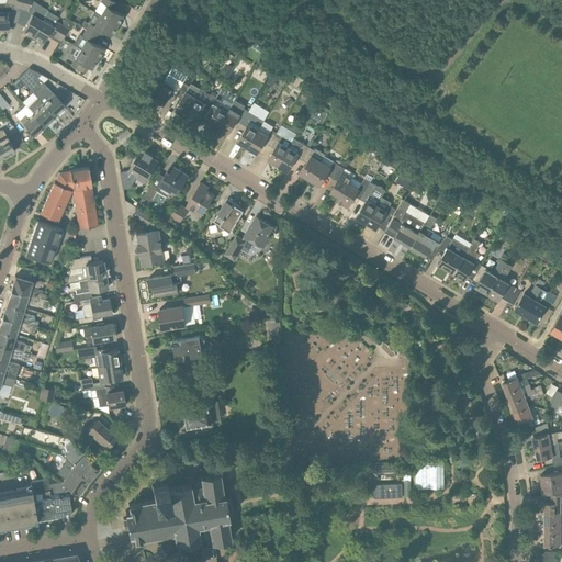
[(6,0),(6,2),(0,2),(0,30),(9,31),(9,22),(18,22),(19,18),(23,0),(6,0)]
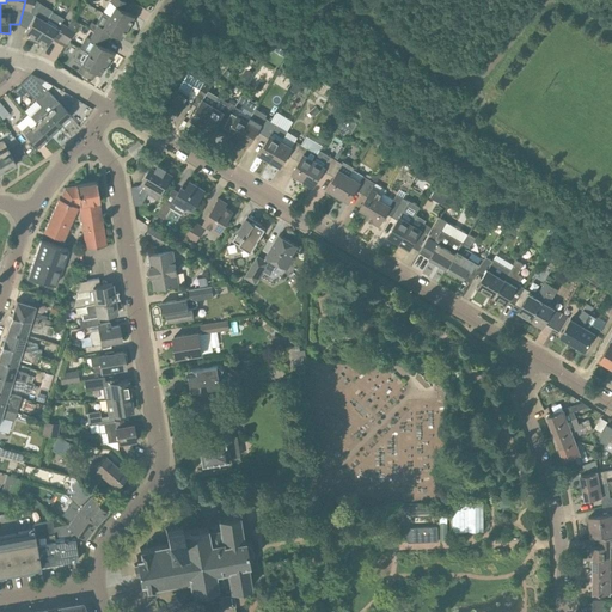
[(25,0),(20,19),(30,23),(35,14),(31,12),(34,0),(25,0)]
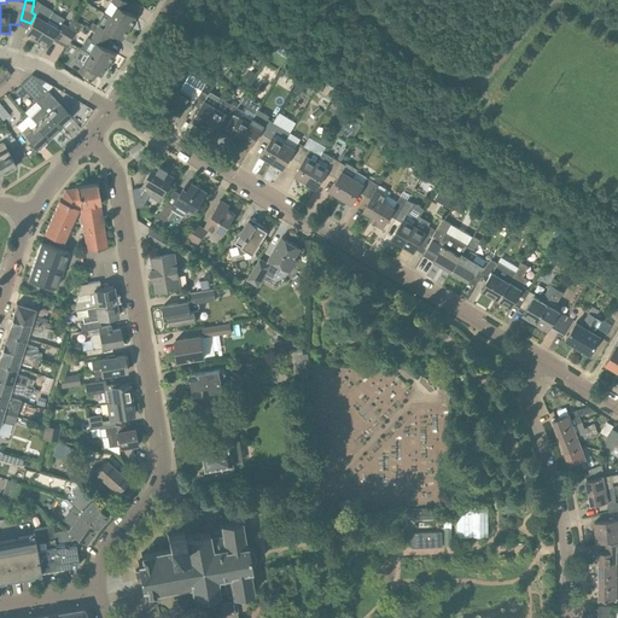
[(111,1),(105,12),(111,16),(111,17),(130,28),(136,16),(127,10),(130,4),(124,0),(114,0),(112,3),(111,1)]
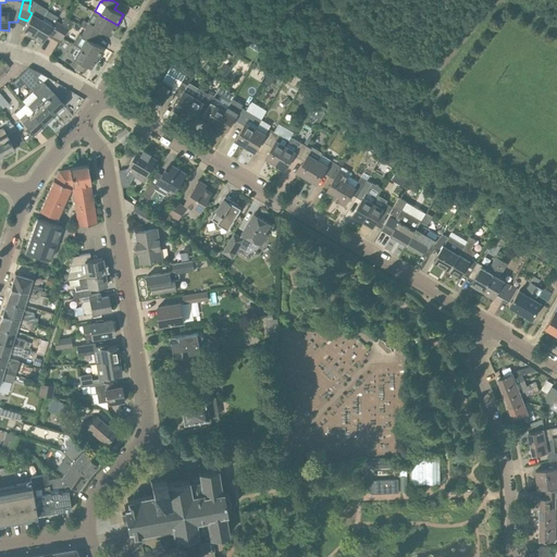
[(47,11),(31,1),(28,11),(32,13),(27,21),(24,26),(22,31),(33,36),(47,11)]
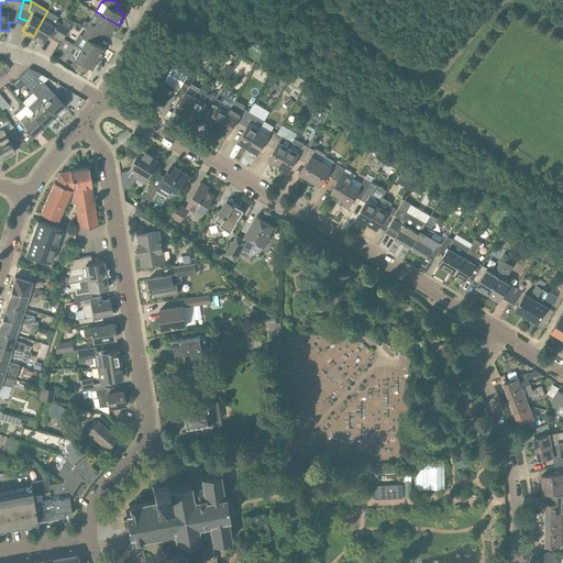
[(56,21),(58,18),(47,11),(33,36),(43,43),(47,35),(54,40),(62,24),(56,21)]
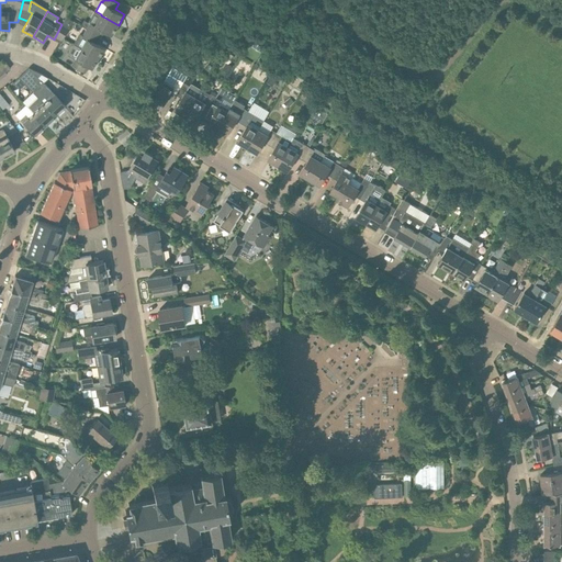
[(87,29),(99,36),(103,30),(112,35),(119,25),(101,15),(101,14),(96,25),(90,22),(87,29)]
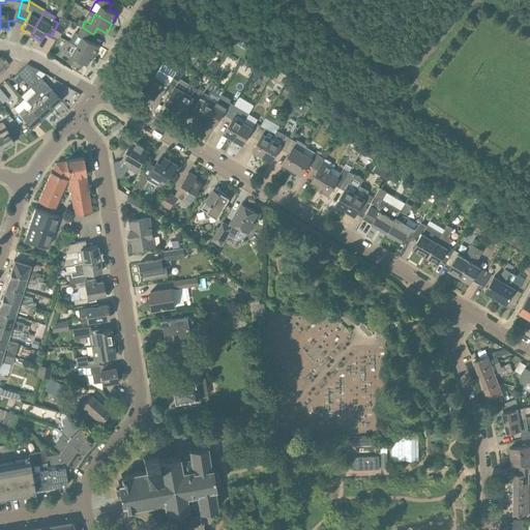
[(58,23),(51,37),(56,40),(64,26),(58,23)]
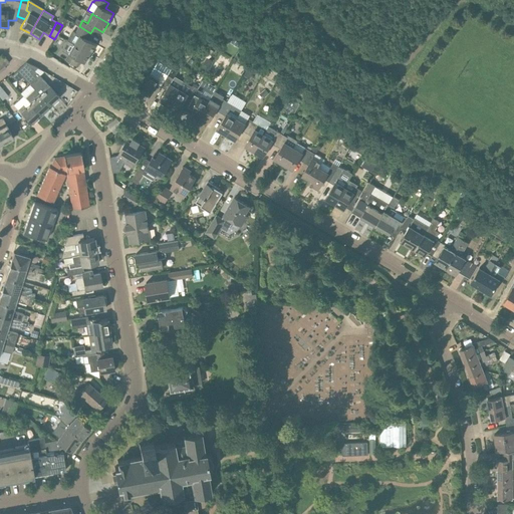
[(75,44),(90,53),(96,44),(87,39),(90,33),(79,26),(75,32),(80,35),(75,44)]
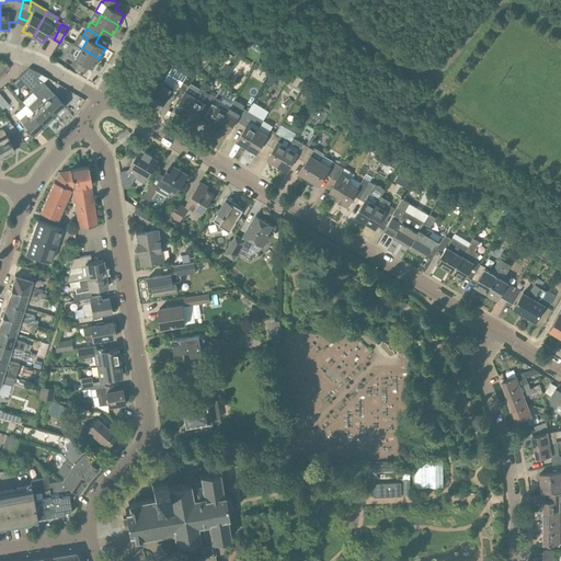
[(172,42),(175,35),(168,31),(164,37),(172,42)]
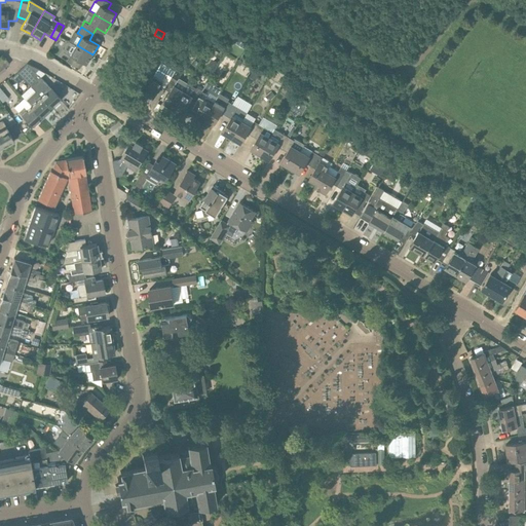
[(170,43),(173,37),(164,33),(161,39),(170,43)]
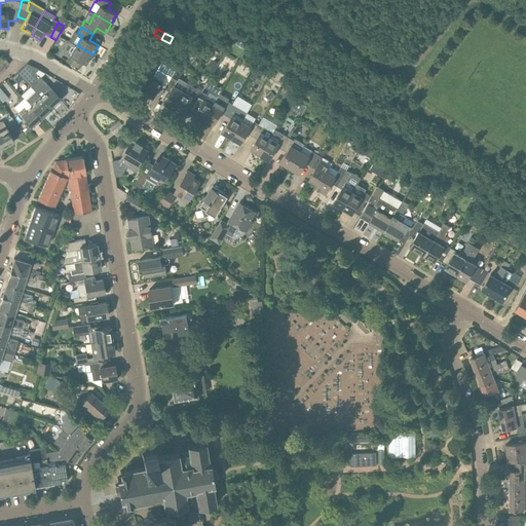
[(247,47),(249,45),(234,37),(233,39),(247,47)]
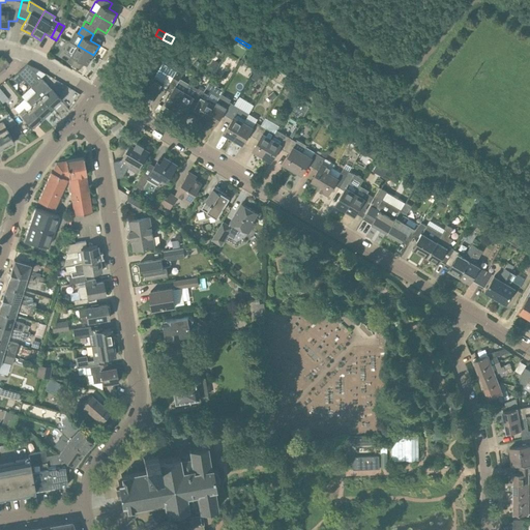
[(81,69),(85,63),(88,65),(93,55),(78,46),(68,62),(81,69)]
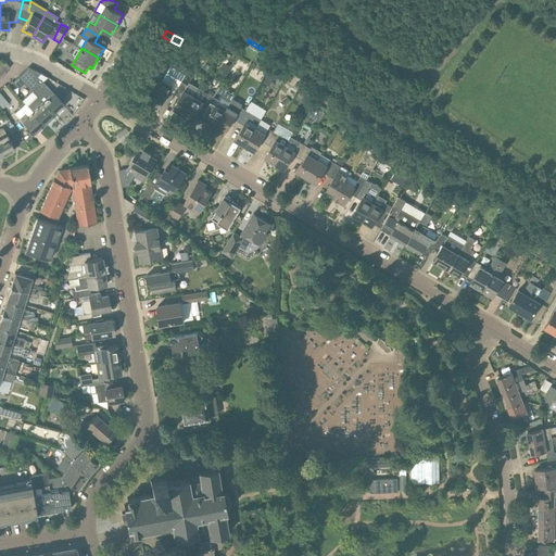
[(0,78),(7,74),(5,72),(10,67),(4,61),(0,64),(0,78)]
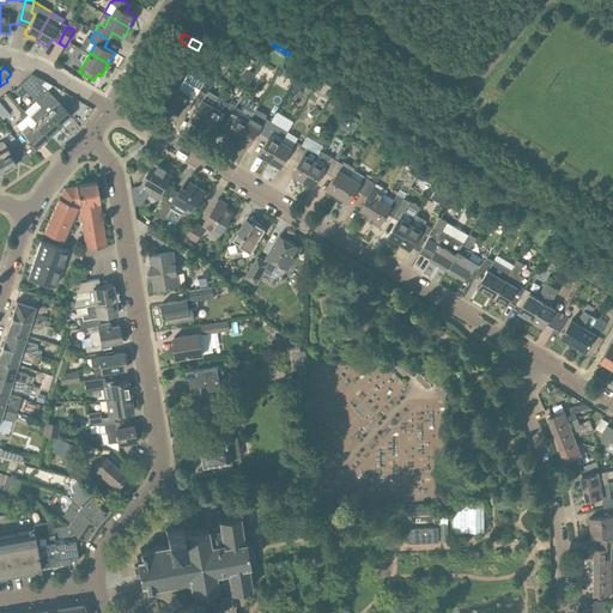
[(249,79),(254,72),(247,68),(243,76),(249,79)]
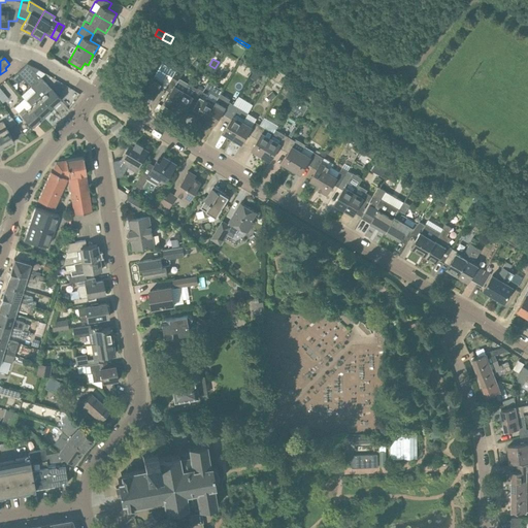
[(27,64),(23,68),(18,73),(25,79),(37,94),(38,94),(41,97),(40,97),(52,108),(62,99),(51,88),(40,77),(32,69),(27,64)]
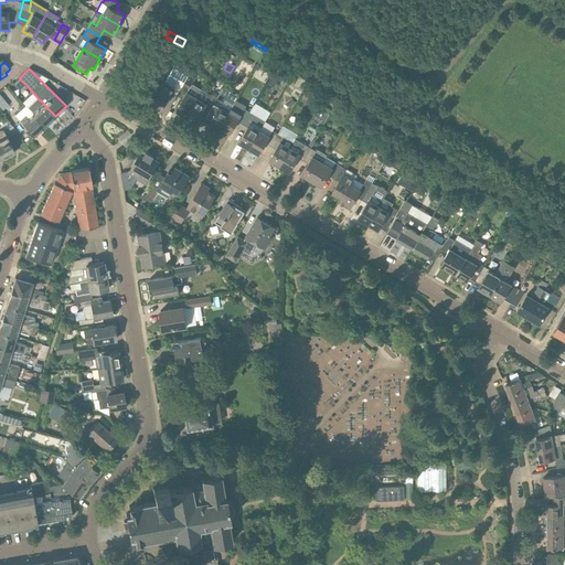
[(184,85),(185,83),(179,80),(169,74),(166,82),(155,100),(164,106),(172,93),(178,96),(184,85)]
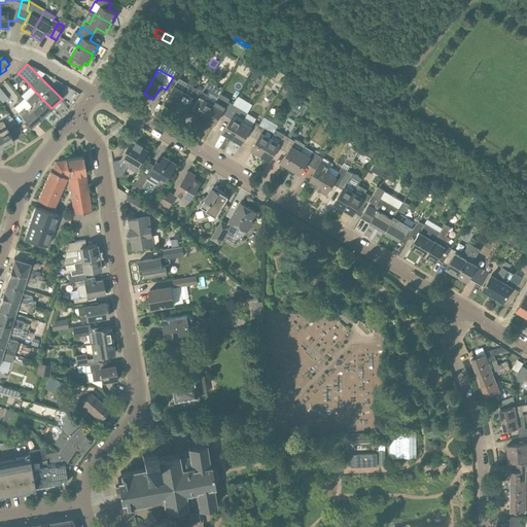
[(256,80),(257,78),(260,73),(254,70),(251,74),(250,76),(256,80)]
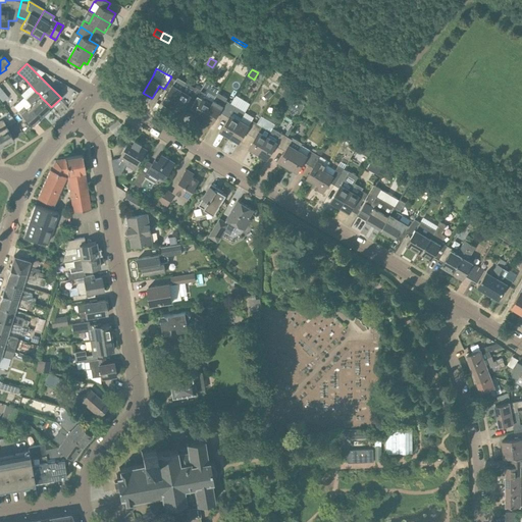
[(12,76),(19,84),(24,79),(17,72),(12,76)]
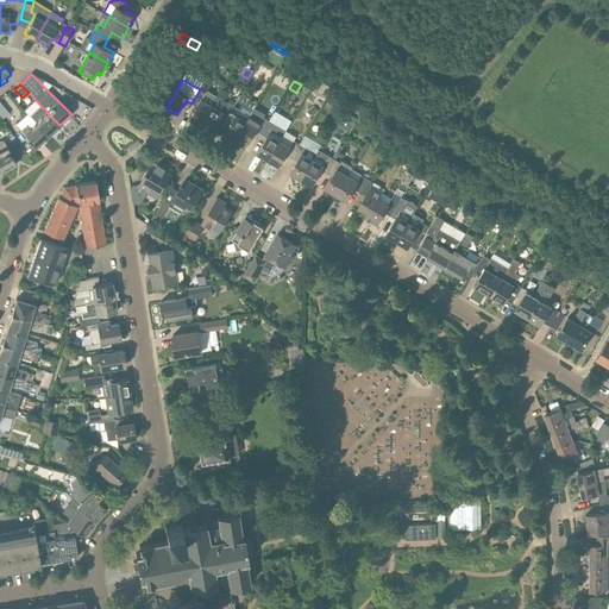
[(189,119),(200,125),(218,96),(207,90),(206,93),(200,89),(199,92),(192,104),(198,106),(189,119)]
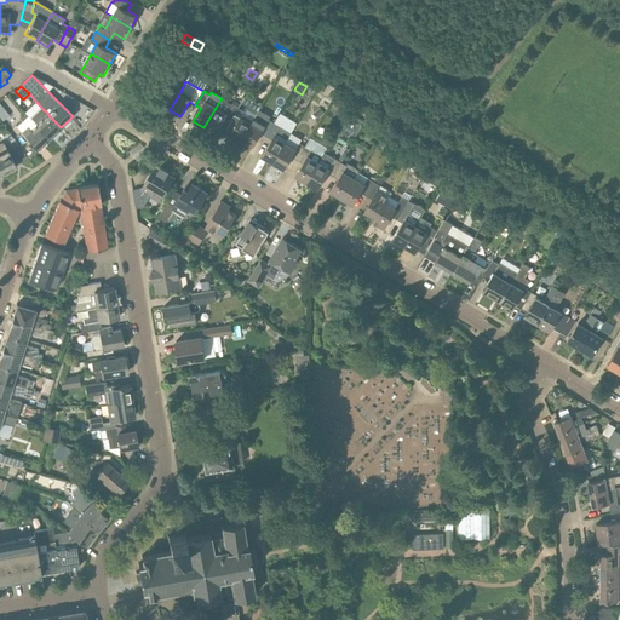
[(222,98),(204,127),(214,135),(225,118),(230,120),(239,107),(233,103),(231,104),(222,98)]
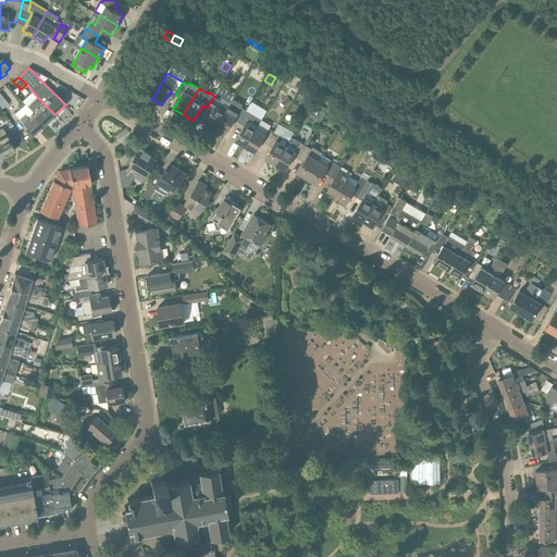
[(215,128),(218,125),(229,107),(231,103),(221,98),(223,95),(217,91),(214,96),(207,108),(203,114),(209,118),(206,123),(215,128)]
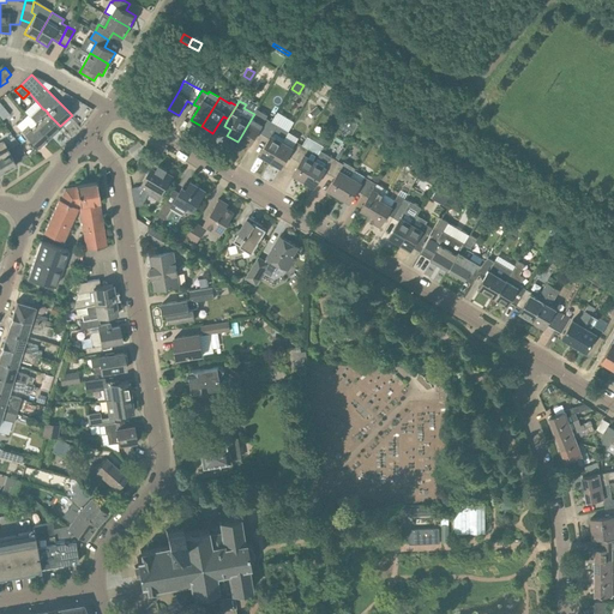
[(41,118),(36,122),(49,137),(60,126),(47,113),(48,113),(44,109),(43,109),(37,115),(41,118)]
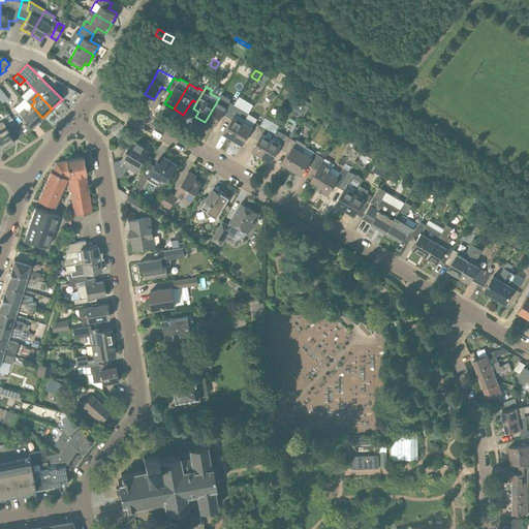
[(292,109),(304,115),(308,107),(297,100),(292,109)]
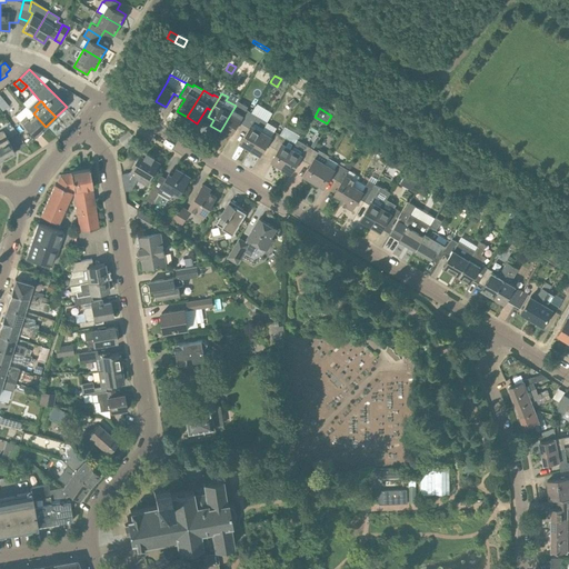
[(233,109),(222,128),(232,133),(239,122),(245,125),(251,112),(246,109),(243,115),(233,109)]
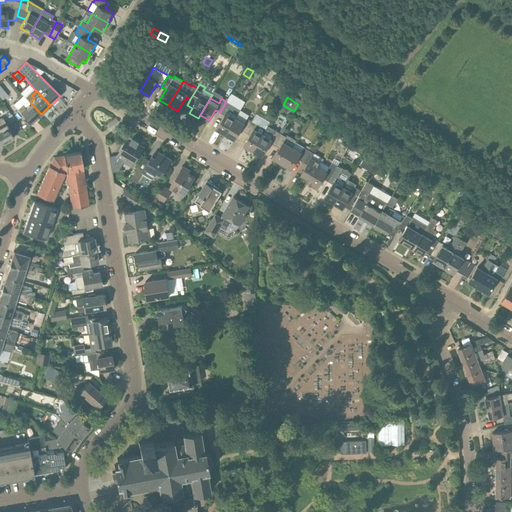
[(225,134),(240,110),(226,101),(220,112),(225,115),(216,129),(225,134)]
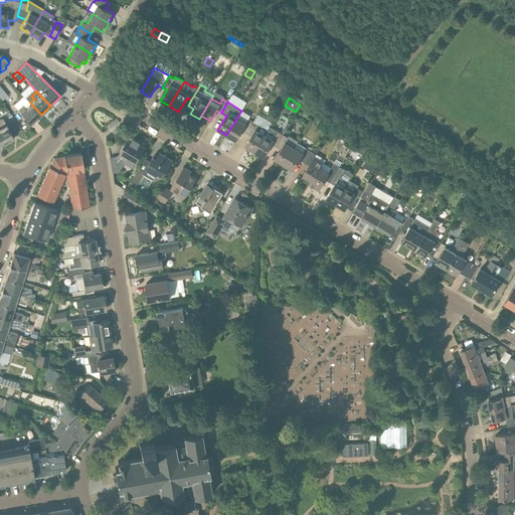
[(23,105),(18,110),(31,124),(41,115),(30,103),(26,107),(23,105)]
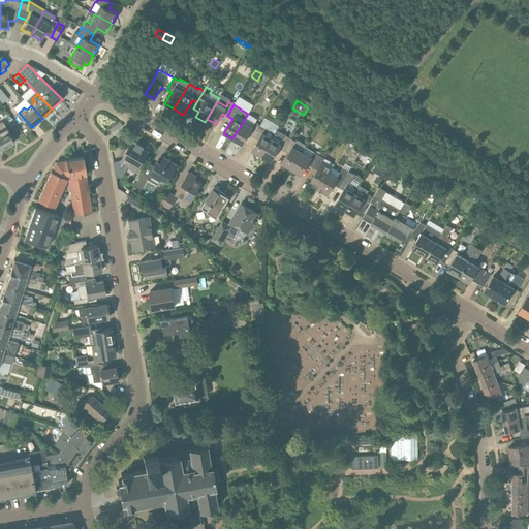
[(257,119),(248,114),(232,138),(242,145),(249,133),(253,136),(260,125),(255,122),(257,119)]
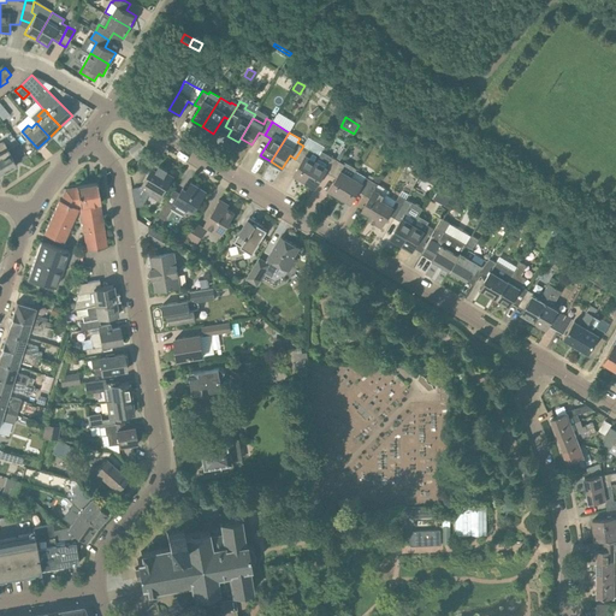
[(320,154),(325,146),(309,136),(303,144),(320,154)]
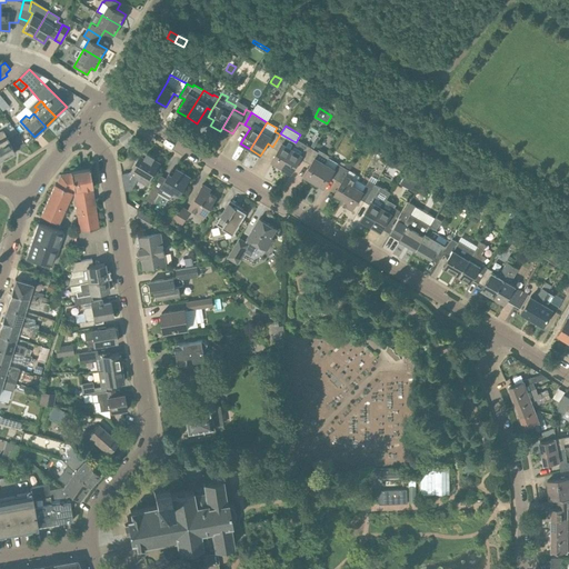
[(0,131),(0,155),(2,160),(16,152),(3,130),(0,131)]
